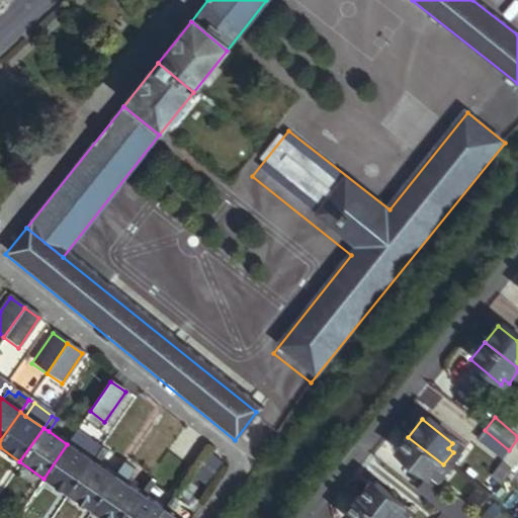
[(509,450),(485,430),(475,441),(500,461),(509,450)]
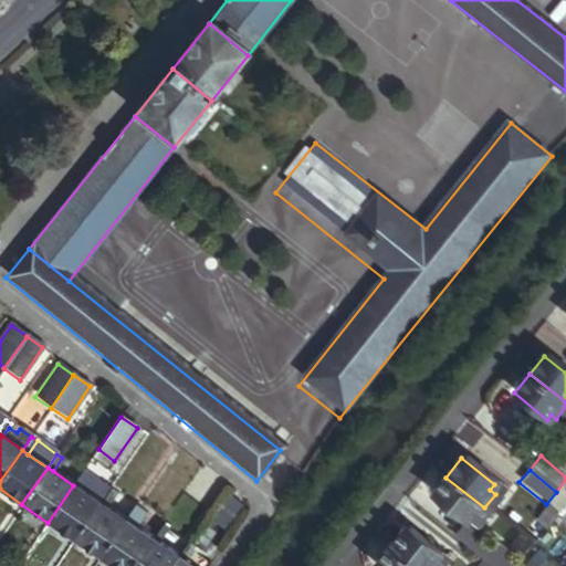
[(79,489),(88,475),(83,472),(73,485),(79,489)]
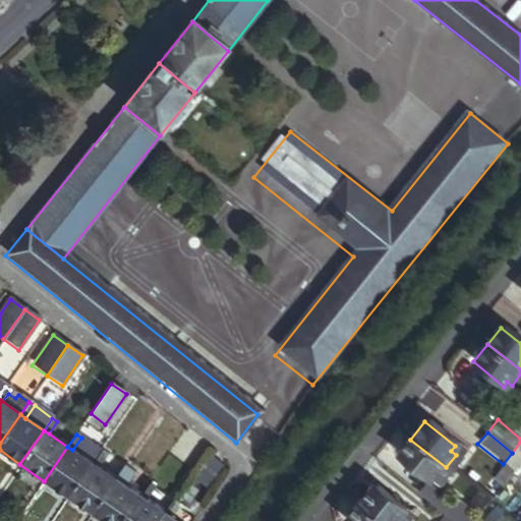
[(92,463),(101,451),(81,438),(72,450),(92,463)]
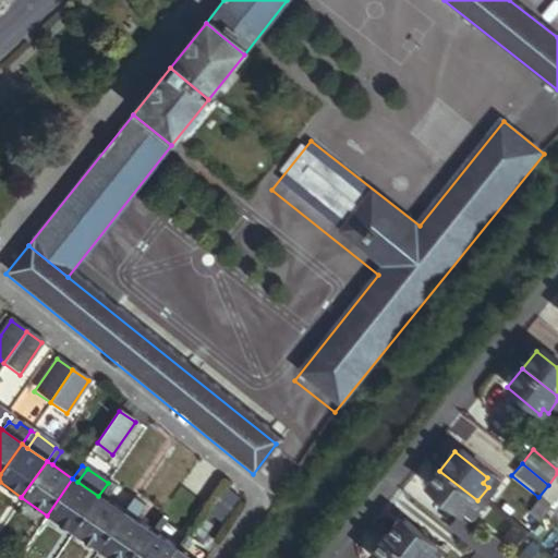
[(477,500),(439,471),(425,487),(459,513),(462,508),(468,512),(477,500)]
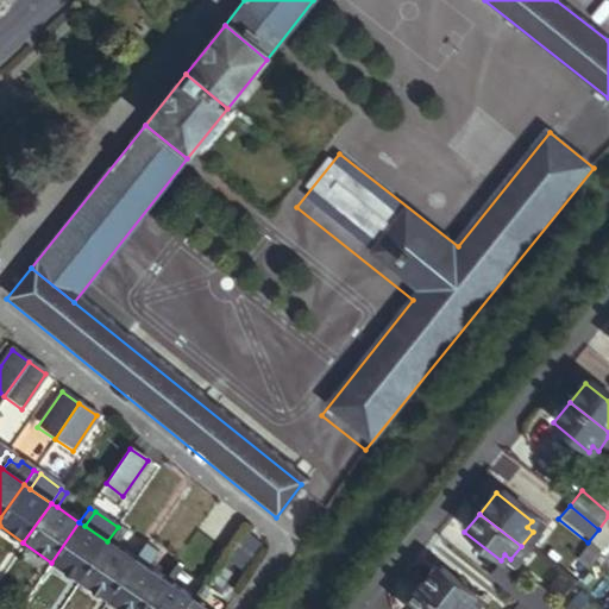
[(532,521),(527,527),(533,532),(538,535),(542,528),(532,521)]
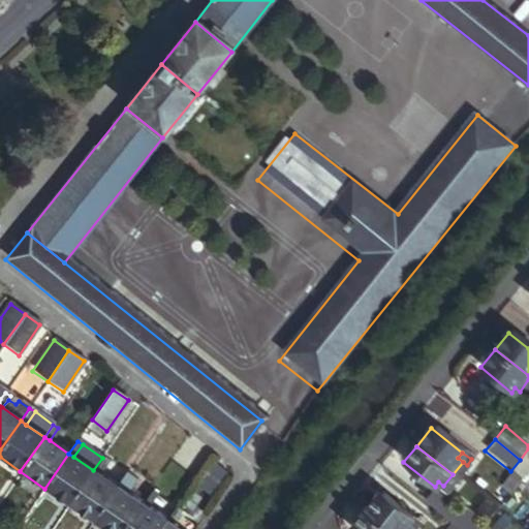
[(68,505),(93,470),(73,457),(68,454),(44,489),(68,505)]
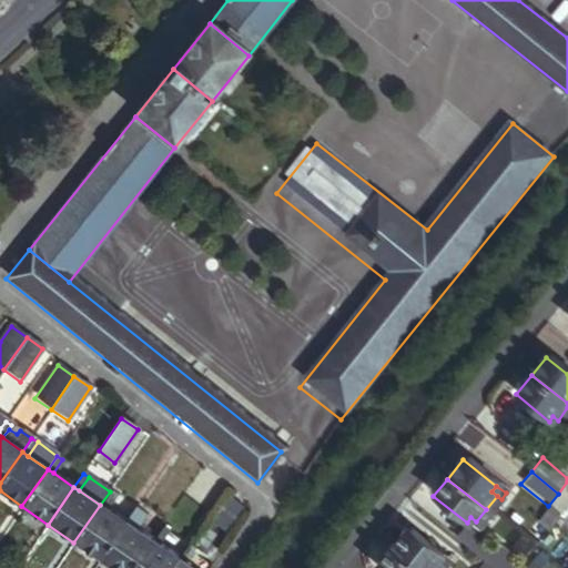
[(105,509),(115,495),(110,492),(100,505),(105,509)]
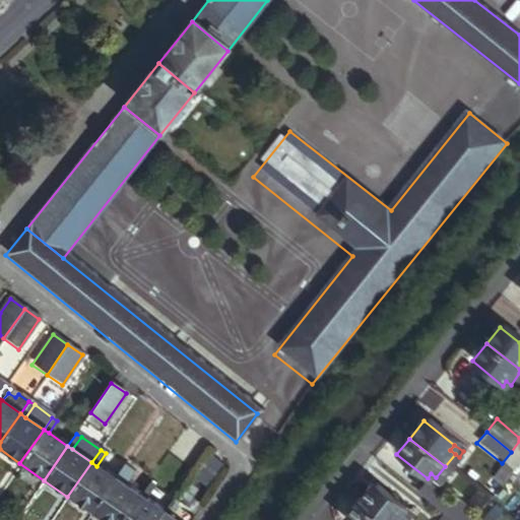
[(204,453),(188,476),(203,486),(219,463),(204,453)]
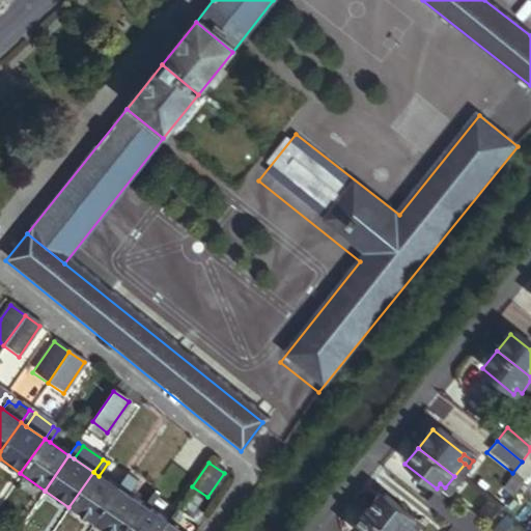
[(458,480),(469,467),(465,464),(454,476),(458,480)]
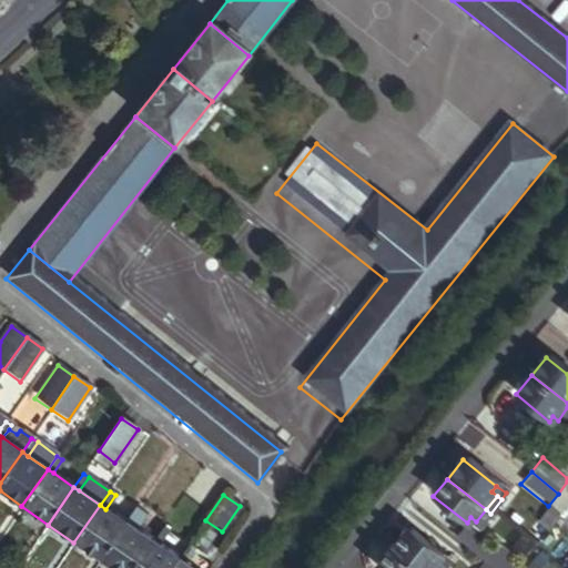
[(99,559),(124,523),(105,509),(100,505),(73,543),(99,559)]
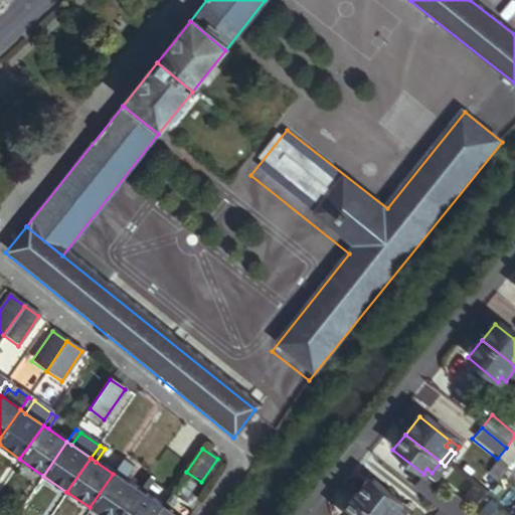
[(119,478),(128,465),(122,461),(113,474),(119,478)]
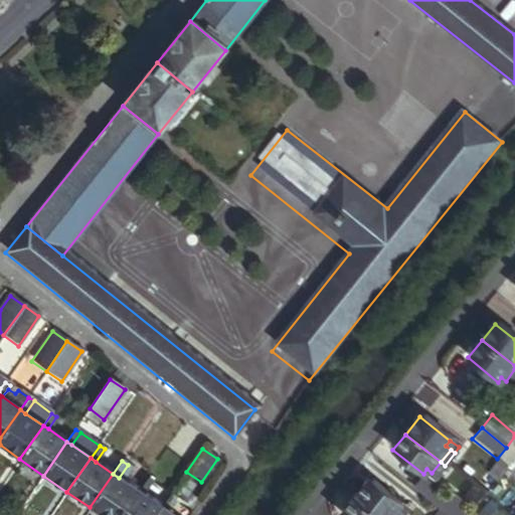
[(433,481),(445,466),(441,462),(432,473),(426,469),(423,474),(433,481)]
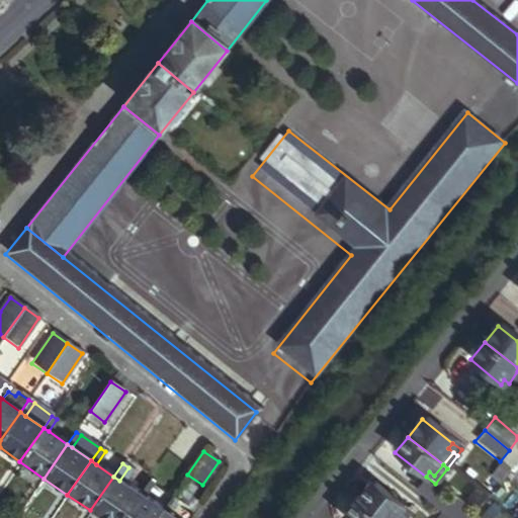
[(124,485),(135,471),(128,467),(119,481),(124,485)]
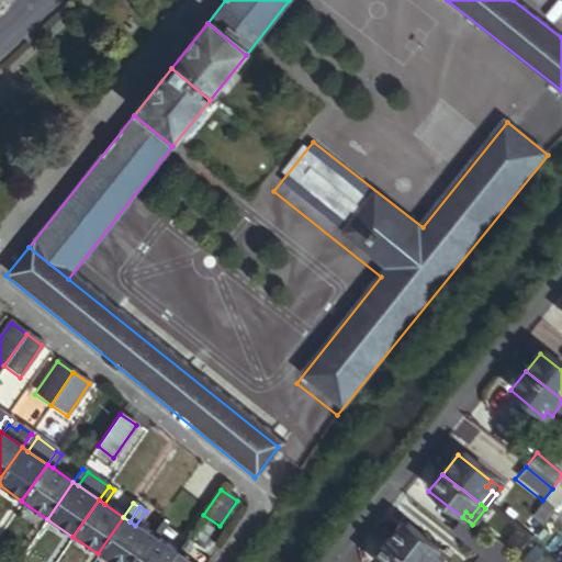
[(110,561),(130,561),(149,535),(135,526),(130,521),(123,517),(98,553),(110,561)]
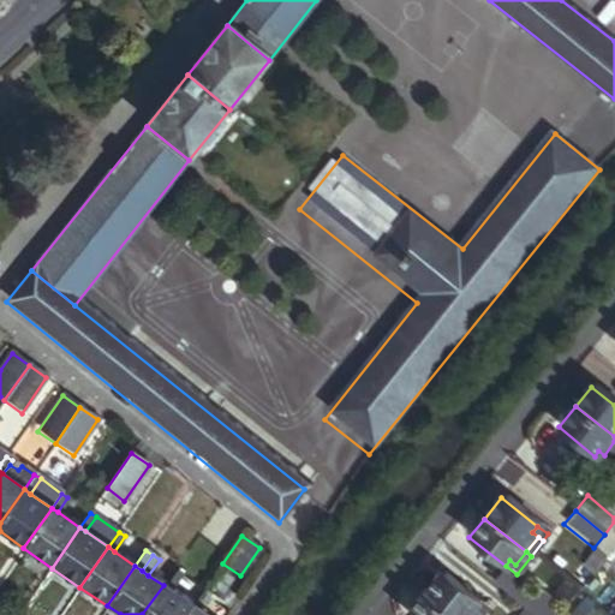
[(169,590),(180,574),(174,569),(163,585),(169,590)]
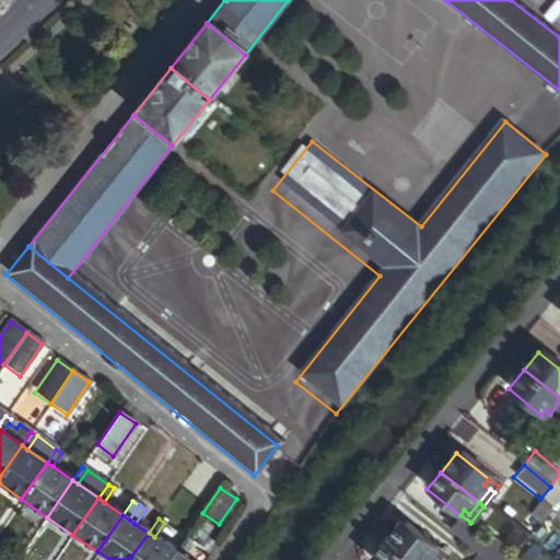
[(433,548),(400,522),(385,541),(408,559),(432,559),(434,558),(429,553),(433,548)]
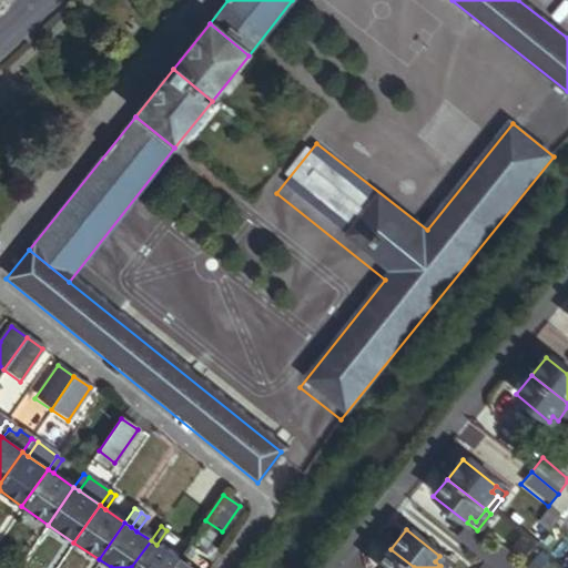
[(169,567),(175,558),(156,545),(151,540),(131,567),(169,567)]
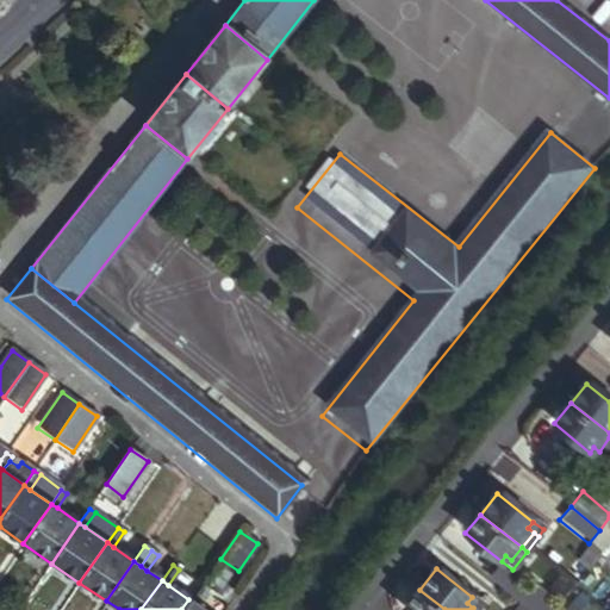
[(204,591),(206,589),(199,584),(188,599),(195,603),(204,591)]
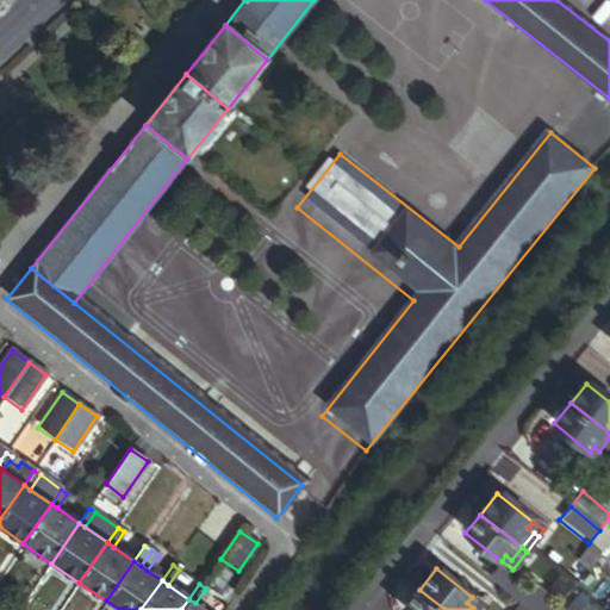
[(555,609),(528,589),(516,603),(526,609),(555,609)]
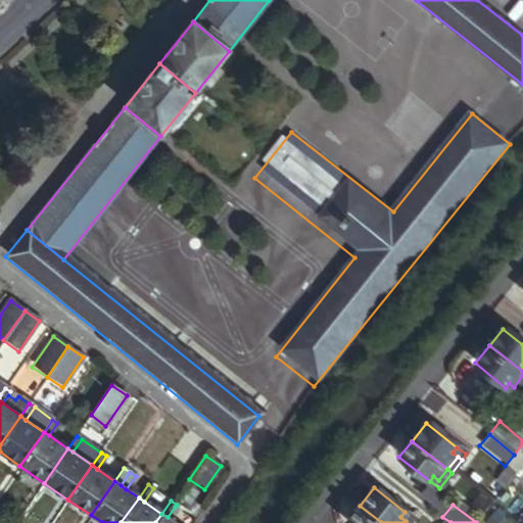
[(381,522),(360,506),(346,522),(347,522),(381,522)]
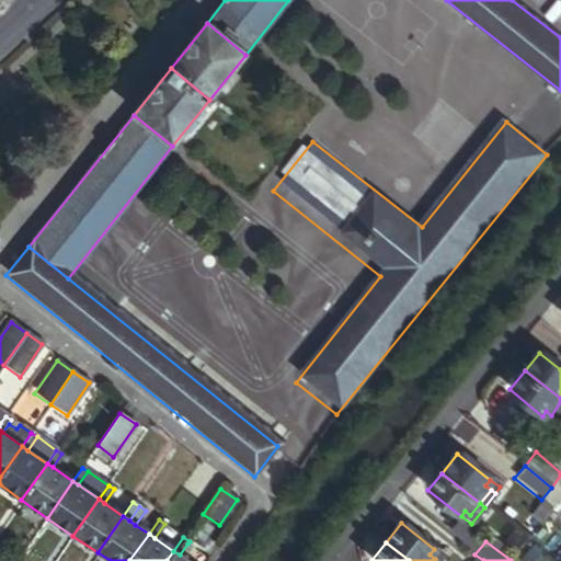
[(206,560),(208,559),(187,544),(180,554),(187,560),(206,560)]
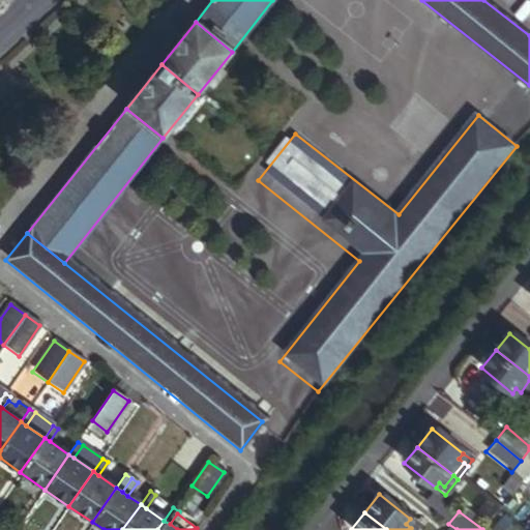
[(416,529),(419,527),(410,519),(406,524),(411,528),(409,529),(416,529)]
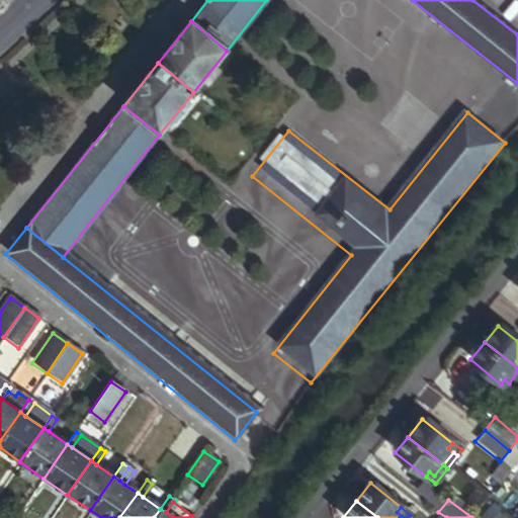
[(173,517),(166,512),(160,509),(154,517),(173,517)]
